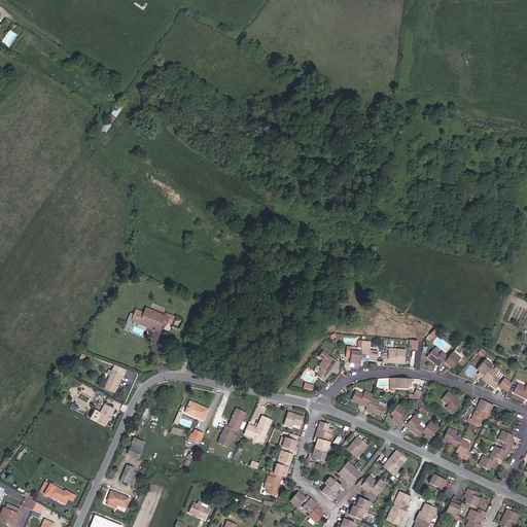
[(180,327),(184,327),(187,317),(179,315),(178,320),(157,315),(154,327),(166,331),(170,332),(171,327),(175,329),(179,330),(180,327)]
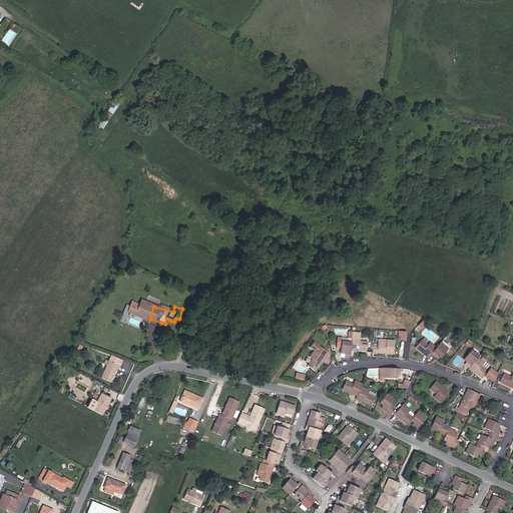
[(419,324),(423,328),(428,322),(424,318),(419,324)]
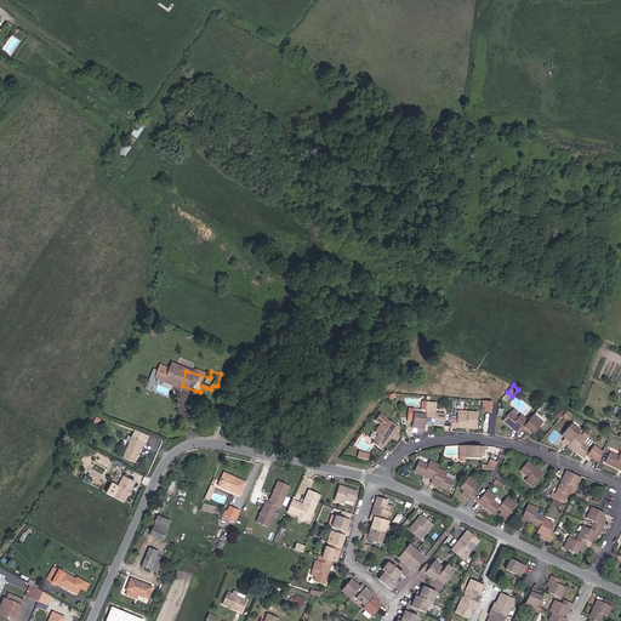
[(426,420),(446,422),(446,421),(448,412),(438,411),(438,400),(428,399),(428,402),(427,410),(427,412),(426,420)]
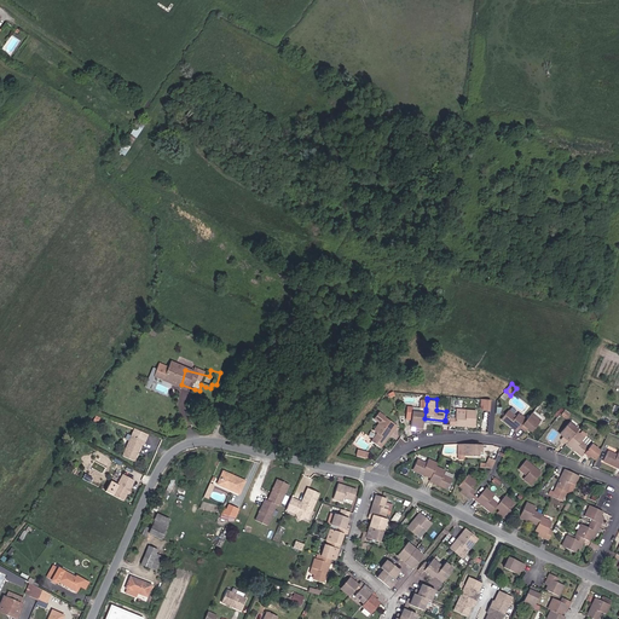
[(424,424),(424,418),(426,411),(414,410),(414,408),(410,406),(409,416),(412,416),(412,421),(420,421),(420,424),(424,424)]
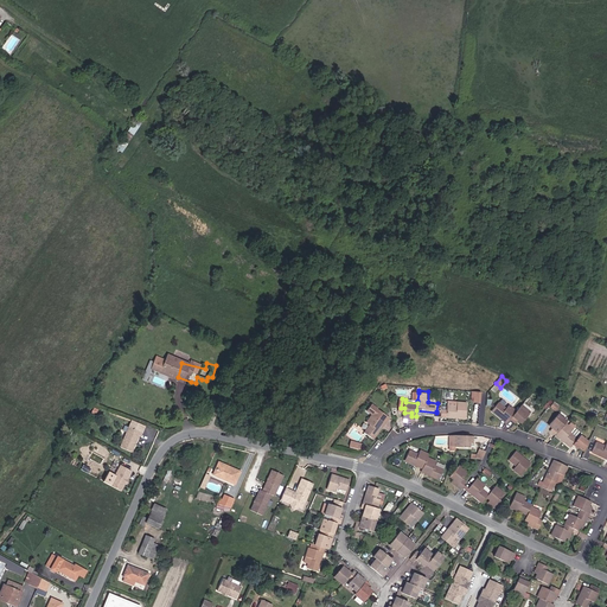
[(448,415),(466,416),(467,402),(449,400),(448,413),(448,415)]
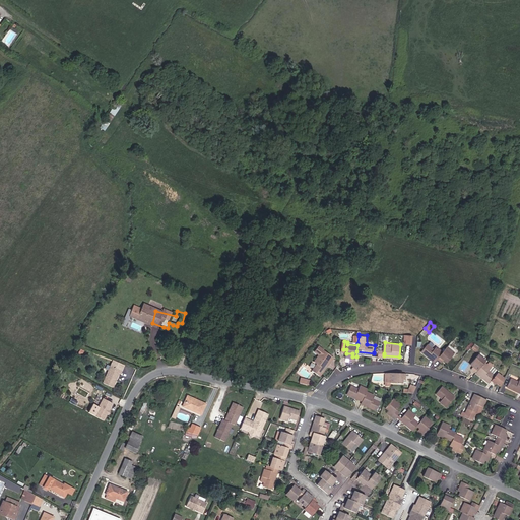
[(318,362),(313,368),(320,373),(327,364),(326,364),(327,362),(328,363),(333,355),(319,345),(316,350),(320,353),(315,360),(318,362)]
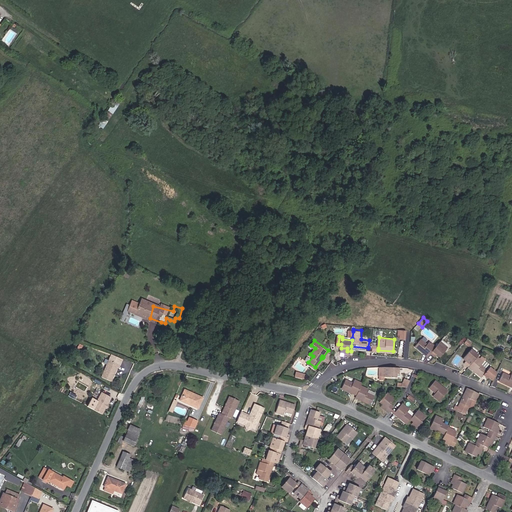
[(429,356),(431,352),(437,346),(430,341),(428,344),(422,340),(416,347),(429,356)]
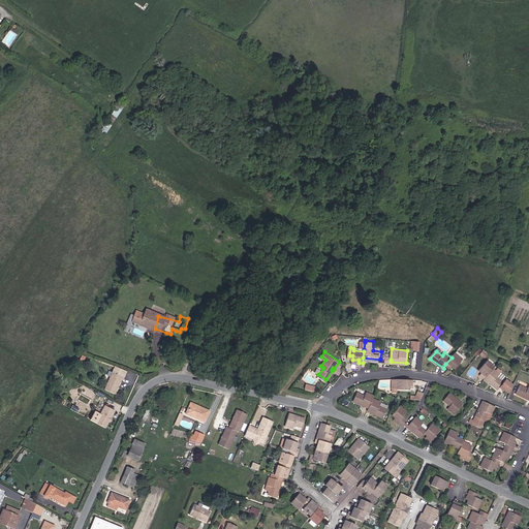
[(452,365),(456,368),(463,360),(455,352),(452,358),(445,364),(449,367),(452,365)]
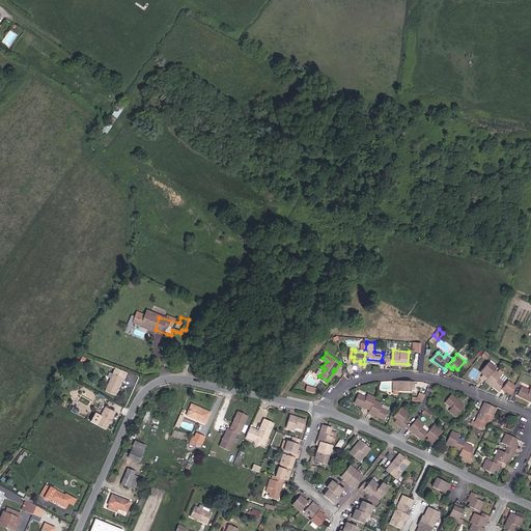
[(482,375),(487,379),(495,370),(497,368),(488,362),(481,372),(483,374),(482,375)]
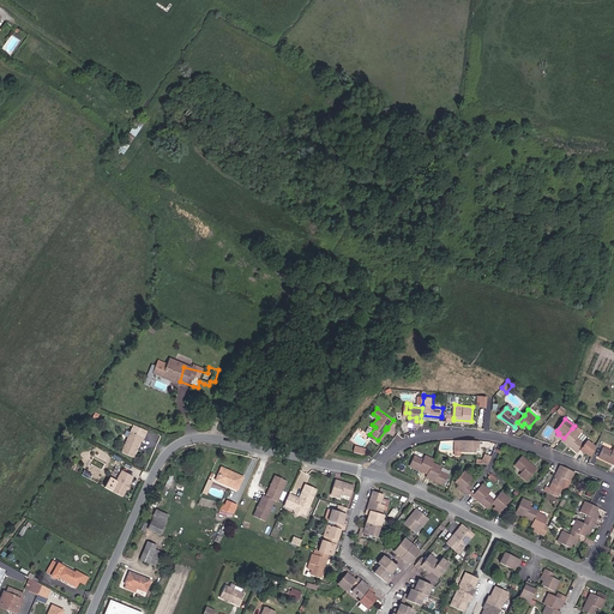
[(144,439),(149,428),(134,422),(122,450),(134,456),(138,447),(137,446),(138,444),(139,445),(143,438),(144,439)]
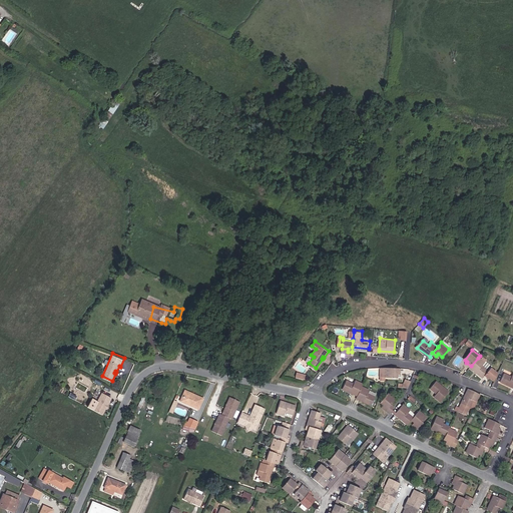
[(492,368),(490,370),(484,364),(485,363),(478,358),(471,366),(484,378),(486,376),(488,378),(490,377),(494,381),(498,373),(492,368)]
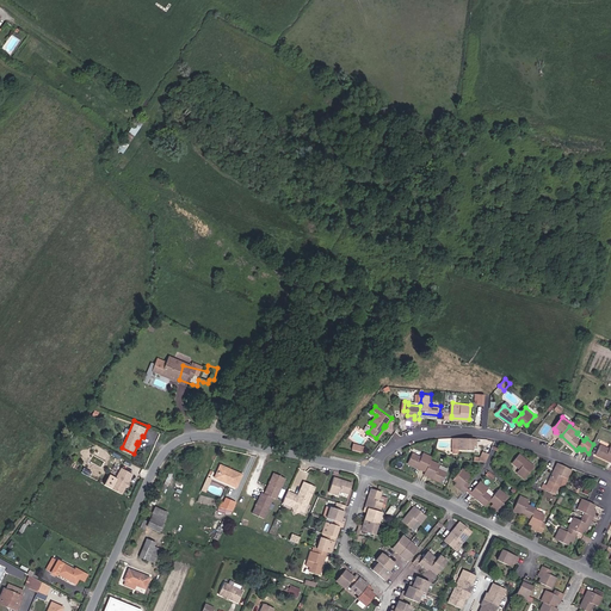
[(586,438),(587,437),(580,430),(578,432),(576,433),(584,440),(586,438)]
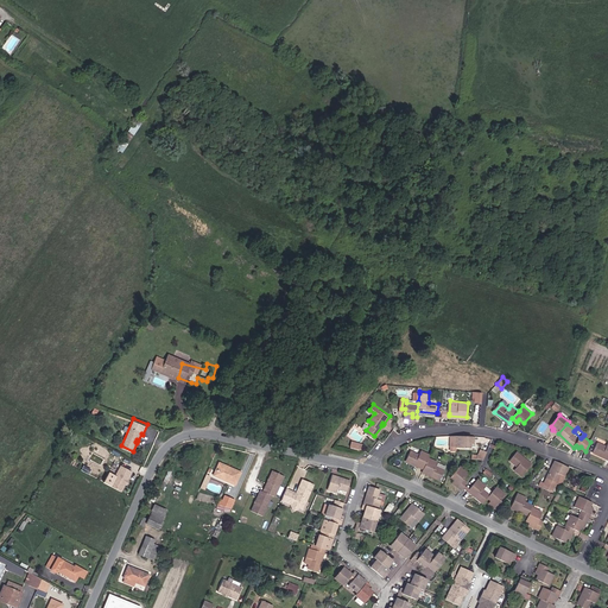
[(475,437),(454,435),(454,445),(457,445),(469,447),(470,441),(475,441),(475,437)]
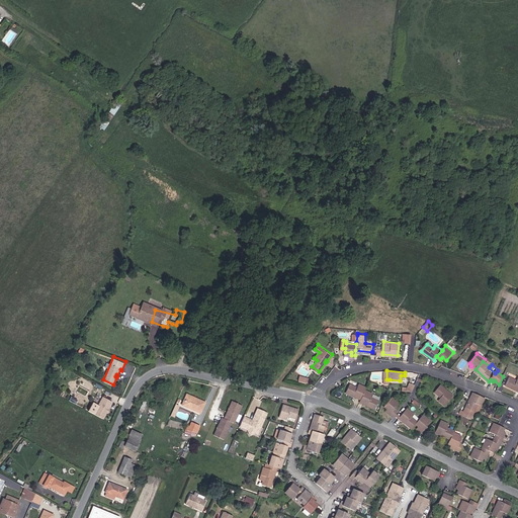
[(506,386),(517,391),(517,380),(517,381),(510,377),(506,386)]
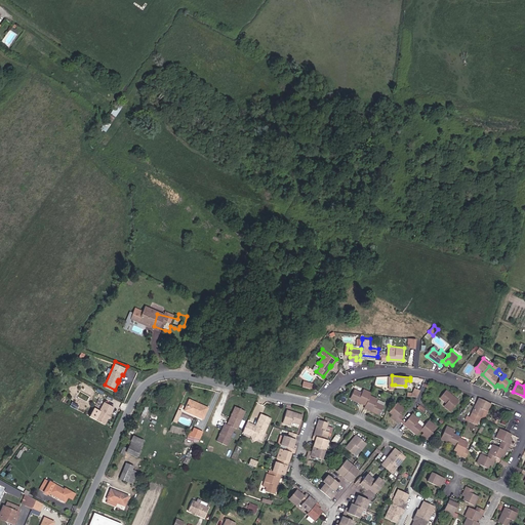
[(351,396),(365,403),(371,392),(371,391),(363,387),(361,391),(355,388),(351,396)]
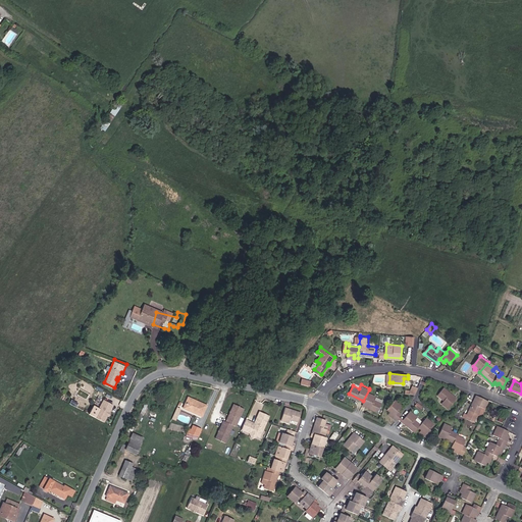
[(409,392),(415,395),(418,388),(413,385),(409,392)]
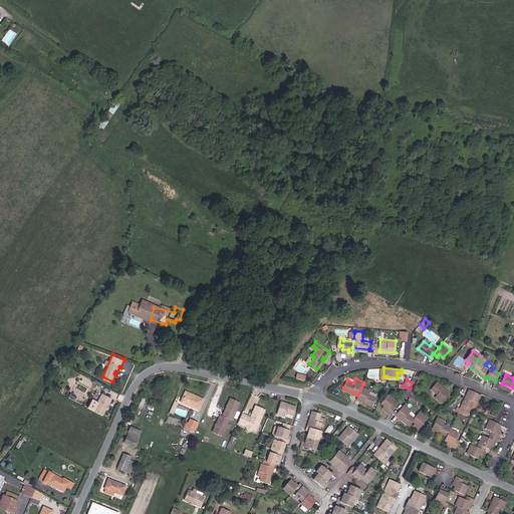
[(442,403),(450,393),(438,382),(433,390),(439,394),(436,398),(442,403)]
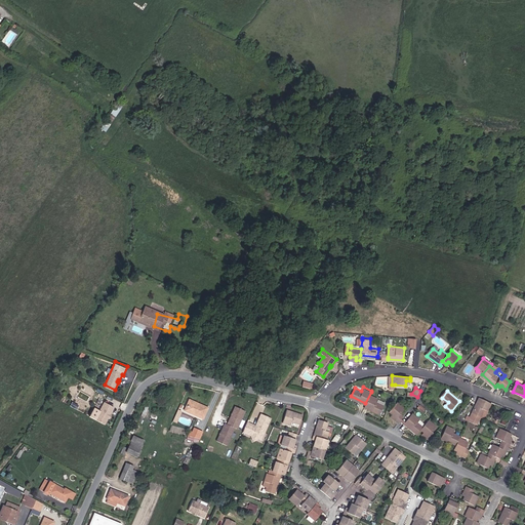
[(379,413),(384,405),(375,401),(377,398),(373,396),(374,393),(371,392),(365,403),(364,405),(379,413)]
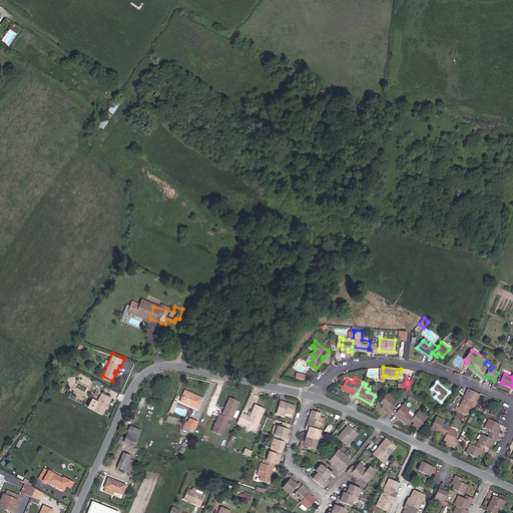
[(191,403),(200,407),(205,396),(189,390),(186,399),(189,400),(192,401),(191,403)]
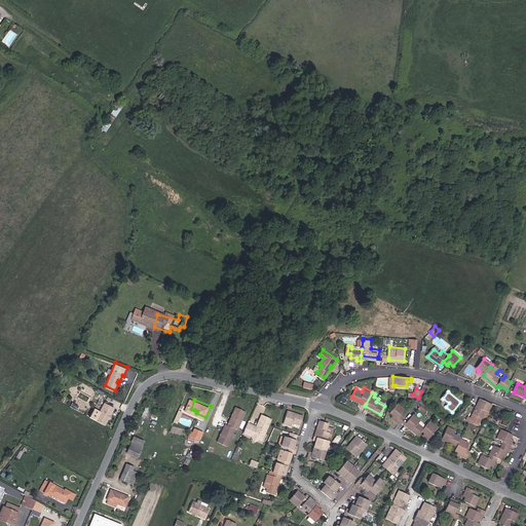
[(482,418),(486,419),(493,404),(482,400),(479,405),(473,418),(467,416),(465,420),(478,425),(482,418)]
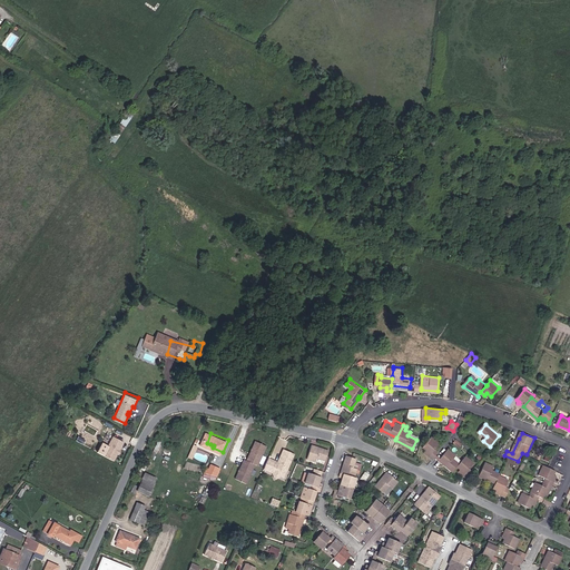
[(429,454),(433,458),(443,444),(432,435),(423,445),(431,451),(429,454)]
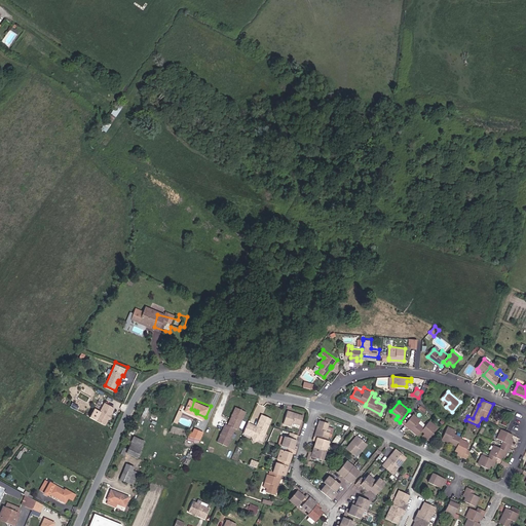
[(111,419),(113,414),(114,415),(118,407),(109,403),(100,421),(109,425),(112,419),(111,419)]
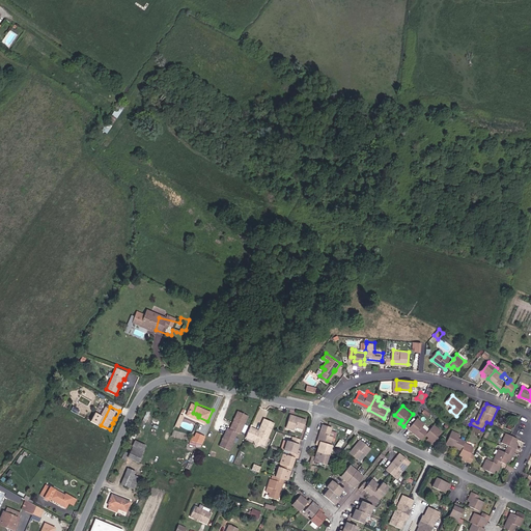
[(252,413),(241,408),(233,425),(230,424),(222,443),(232,447),(241,429),(244,430),(252,413)]
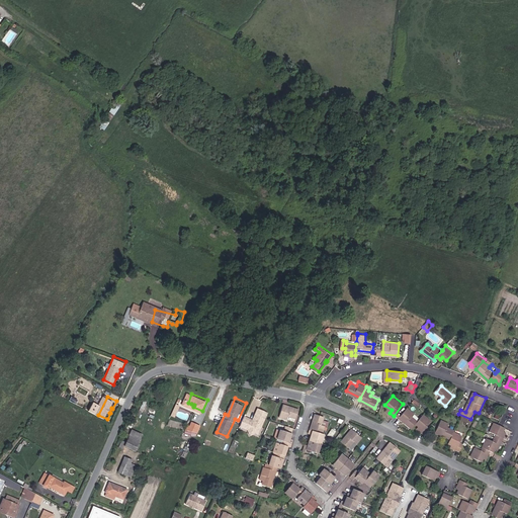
[(290,415),(297,418),(300,409),(286,404),(281,416),(288,419),(290,415)]
